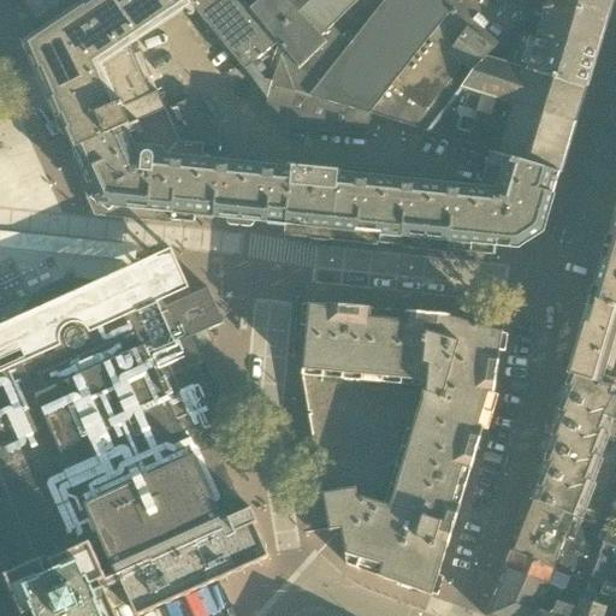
[(182,0),(95,0),(29,45),(75,150),(166,111),(160,89),(157,92),(153,81),(146,83),(128,42),(158,22),(185,4),(182,0)]
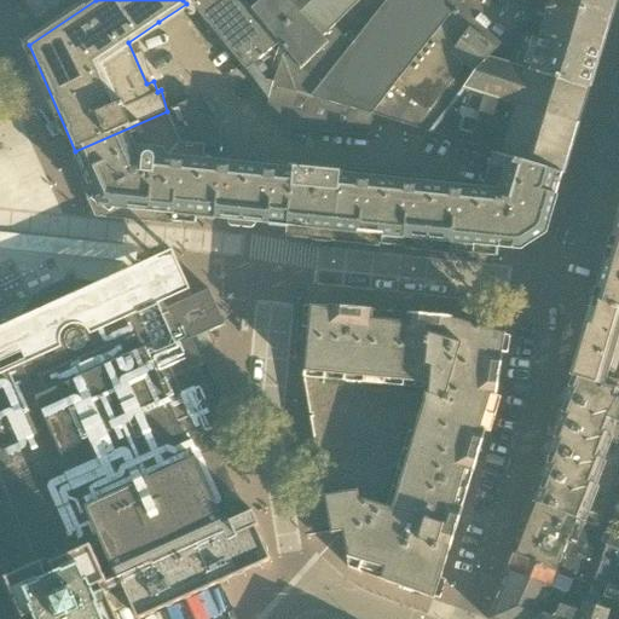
[(247,71),(281,44),(253,11),(252,12),(242,0),(183,0),(186,4),(189,1),(247,71)]
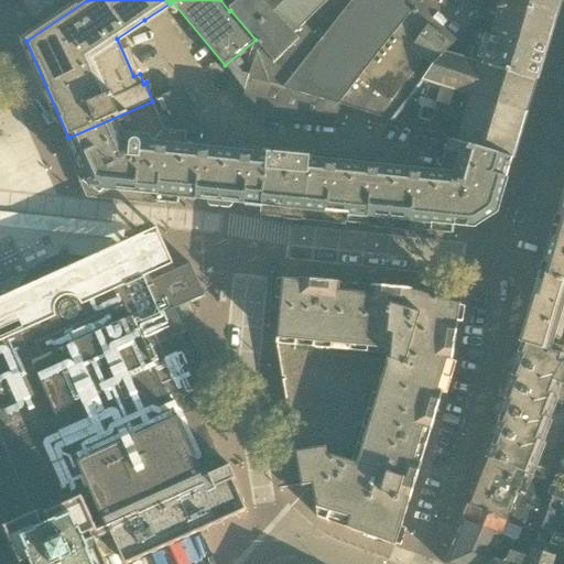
[(220,0),(229,11),(230,10),(241,0),(220,0)]
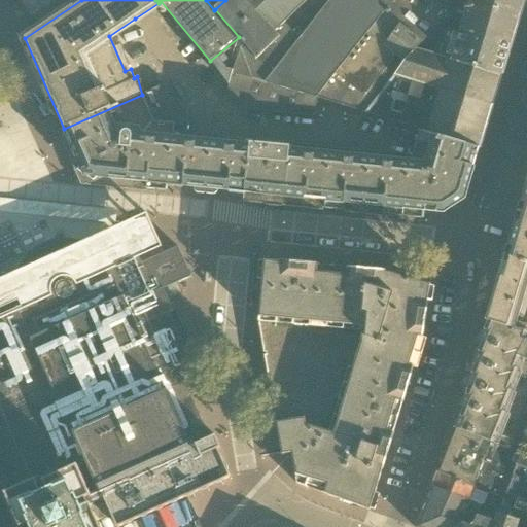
[(227,92),(247,110),(313,116),(318,99),(265,82),(329,0),(225,0),(215,9),(239,37),(243,43),(232,73),(229,85),(227,92)]
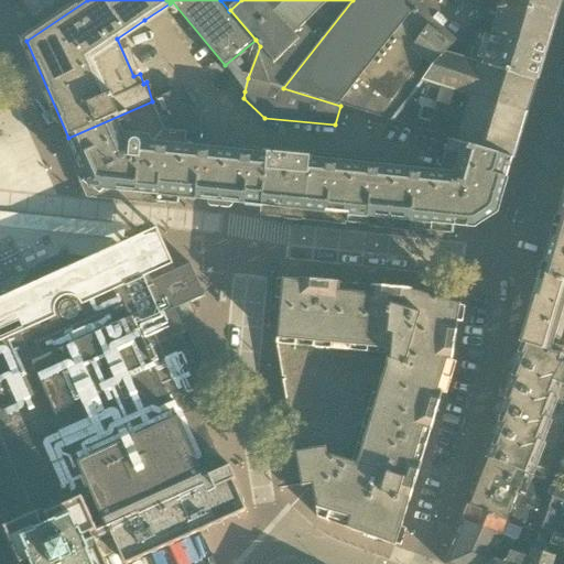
[(411,13),(421,0),(353,0),(283,88),(340,106),(391,121),(422,82),(445,53),(452,45),(411,13)]
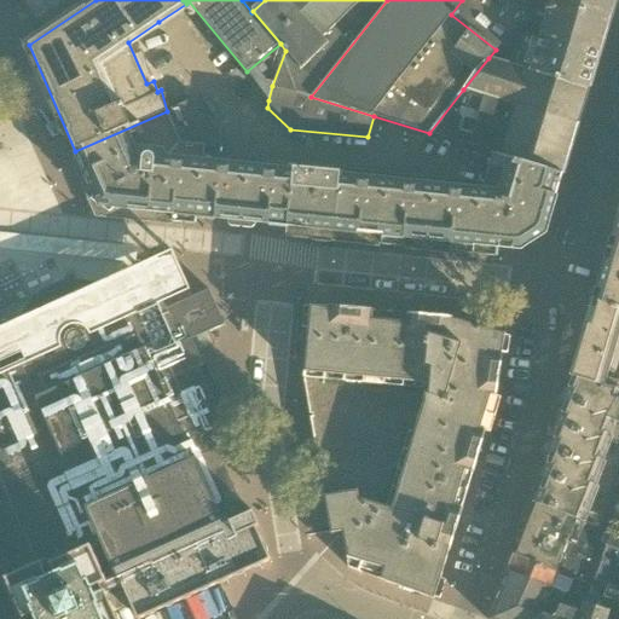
[(498,0),(495,7),(485,0),(462,0),(451,15),(496,50),(503,41),(504,41),(531,7),(536,0),(498,0)]
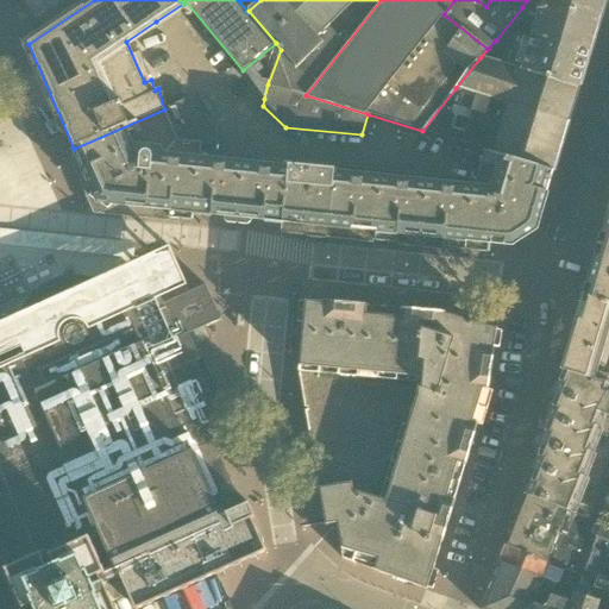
[(546,0),(565,6),(566,0),(527,0),(522,7),(538,17),(542,0),(546,0)]
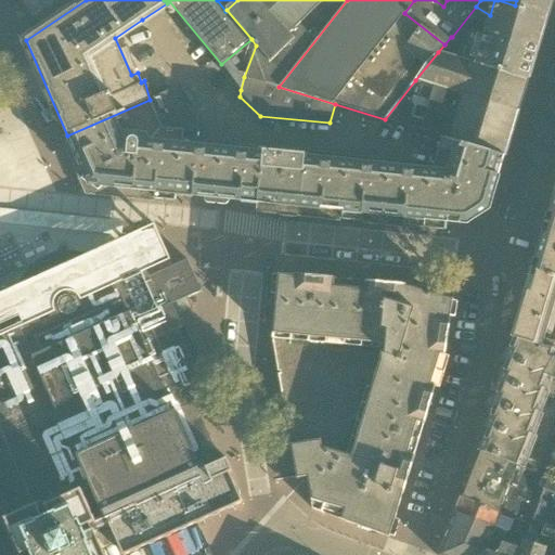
[(546,17),(515,5),(498,0),(494,0),(490,15),(485,33),(538,49),(546,17)]
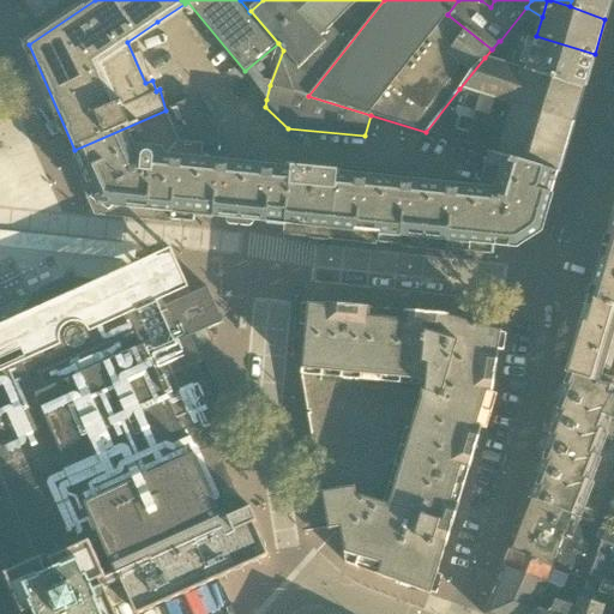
[(605,19),(611,0),(571,0),(570,6),(605,19)]
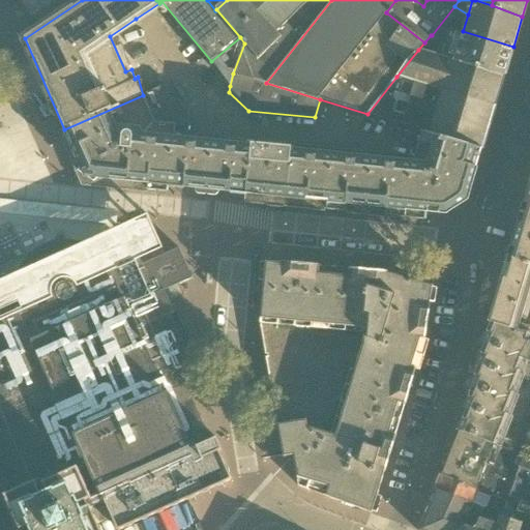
[(432,35),(431,35),(424,42),(418,50),(504,76),(513,47),(463,31),(449,27),(448,28),(446,28),(446,27),(444,26),(440,37),(432,35)]
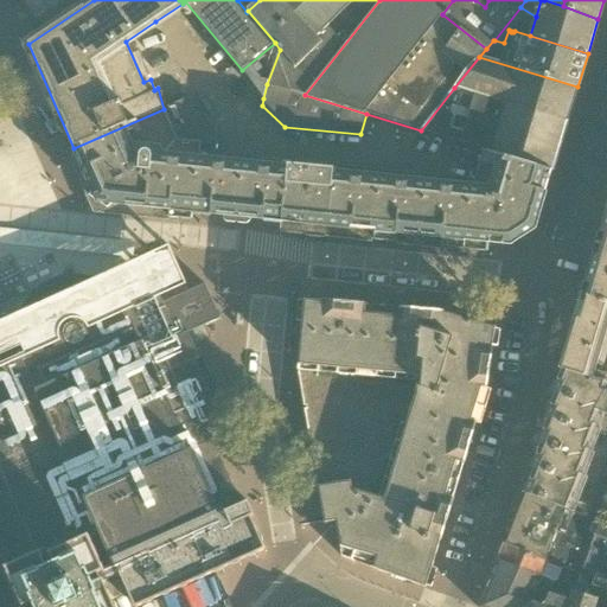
[(242,70),(263,98),(267,84),(280,50),(275,43),(242,70)]
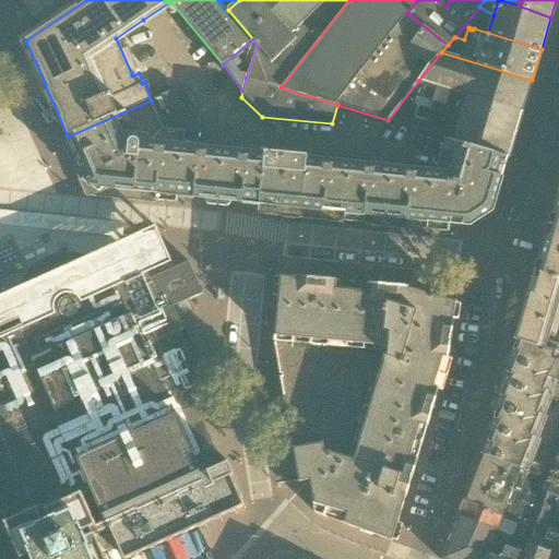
[(418,81),(522,111),(532,80),(441,52),(418,81)]
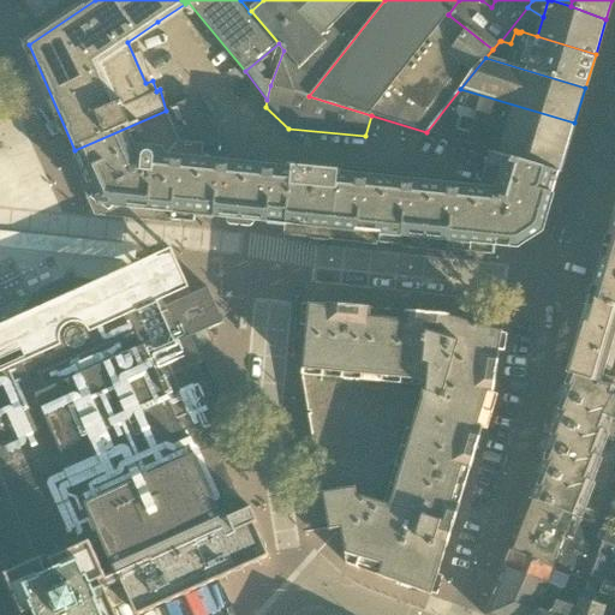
[(427,132),(490,151),(490,150),(560,171),(574,123),(460,89),(427,132)]
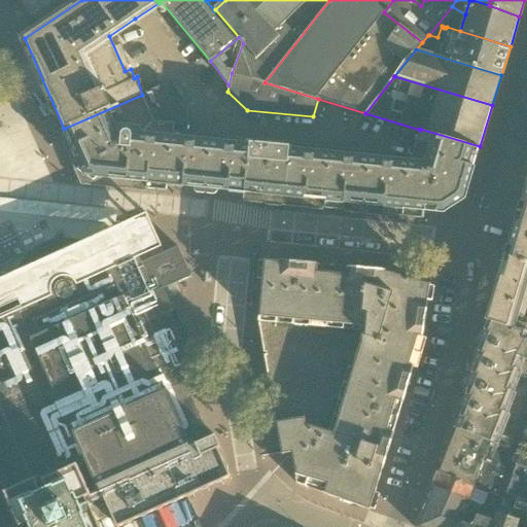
[(142,95),(64,129),(84,176),(237,191),(445,213),(446,208),(450,209),(464,199),(480,146),(420,129),(420,130),(411,160),(173,136),(174,126),(187,127),(188,114),(164,85),(142,95)]
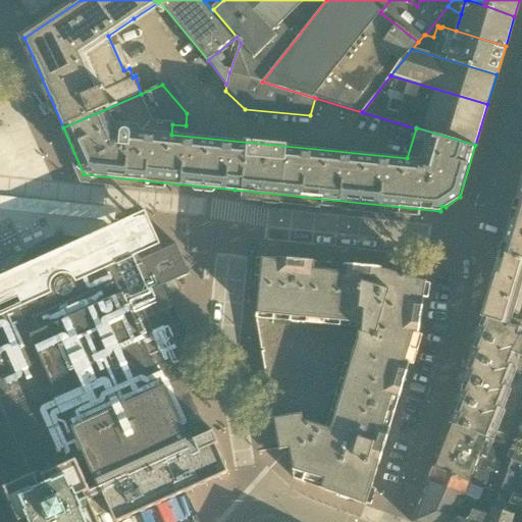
[(521,180),(520,187),(501,254),(521,260),(521,180)]
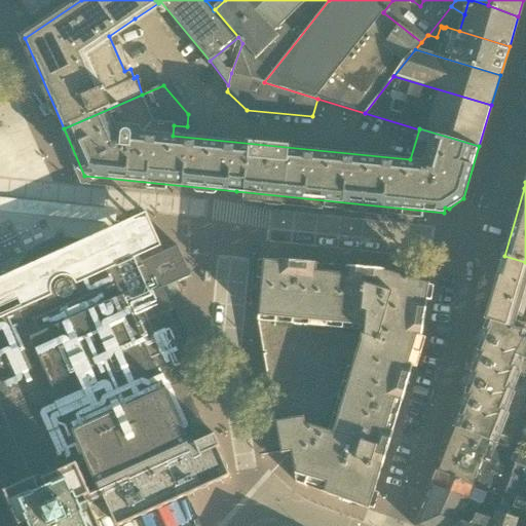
[(0,240),(52,217),(115,224),(115,213),(115,211),(0,198),(0,240)]
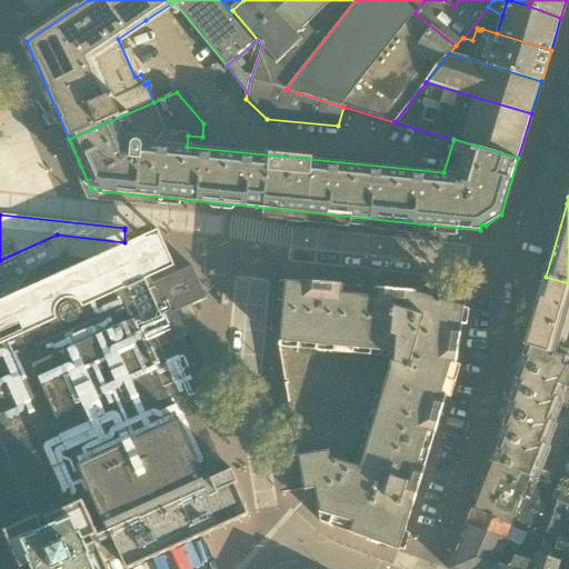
[(0,568),(131,568),(250,516),(236,486),(239,485),(233,471),(227,473),(200,415),(215,408),(182,338),(188,336),(182,325),(199,317),(198,316),(197,316),(196,313),(193,309),(192,306),(207,300),(192,267),(153,285),(150,277),(119,290),(116,285),(112,279),(108,275),(102,270),(98,267),(91,263),(86,261),(79,260),(72,259),(66,259),(60,260),(53,261),(47,265),(41,267),(36,271),(31,275),(27,280),(23,286),(20,291),(18,297),(16,303),(16,310),(16,317),(16,322),(0,329),(0,568)]
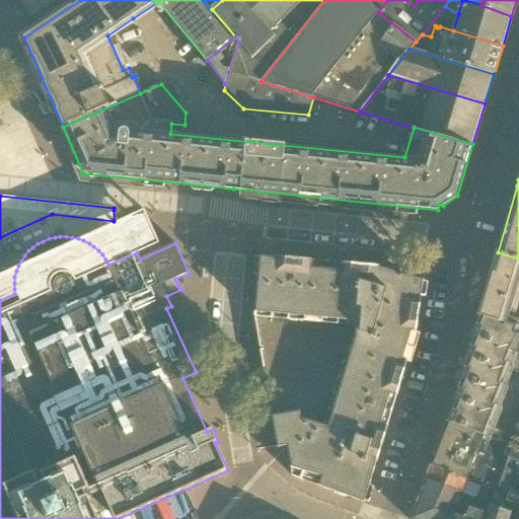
[(518,258),(498,252),(479,315),(518,326),(518,319),(508,316),(518,281),(518,258)]
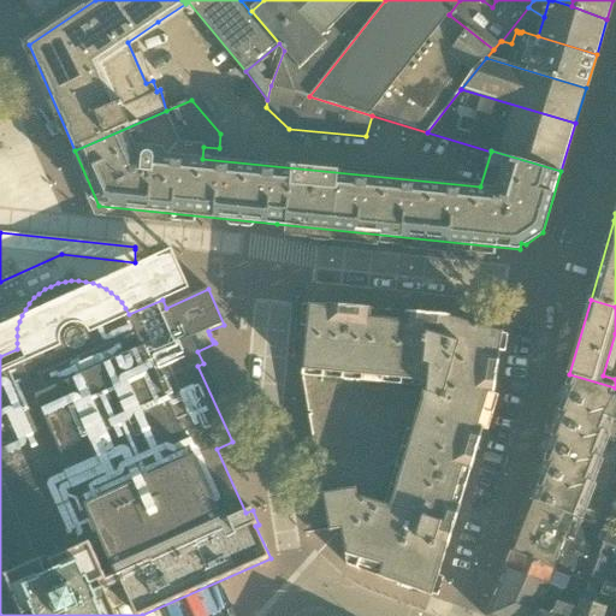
[(302,377),(330,531),(330,533),(341,531),(348,566),(432,597),(448,548),(493,396),(501,351),(503,333),(455,319),(450,318),(327,306),(327,307),(309,304),(302,377)]
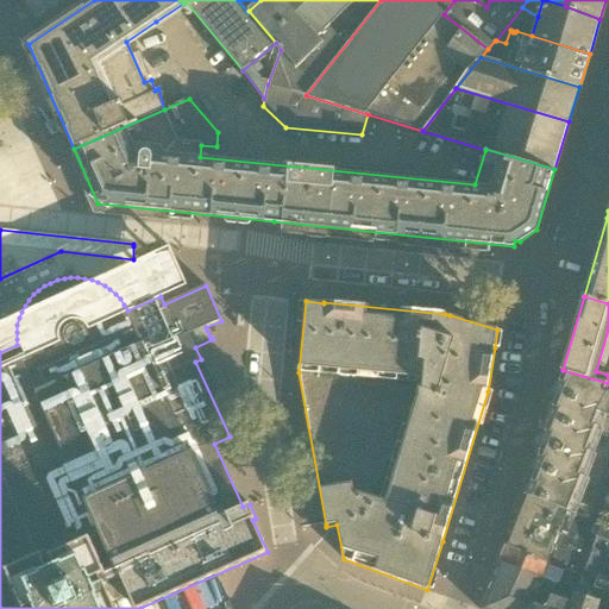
[(608,330),(596,371),(608,375),(608,330)]
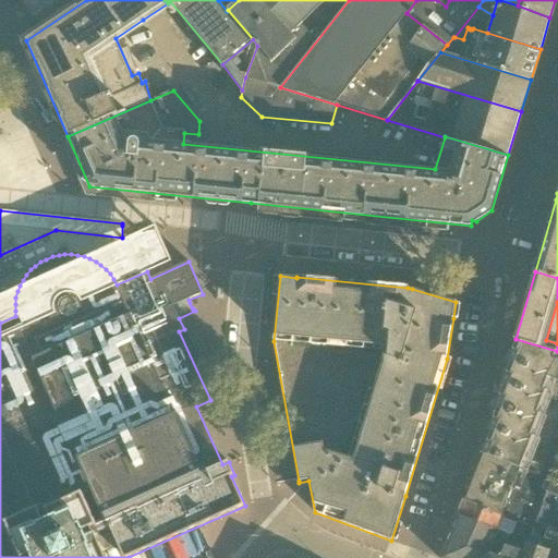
[(512,350),(483,455),(552,482),(557,464),(557,351),(516,339),(514,339),(517,340),(512,350)]
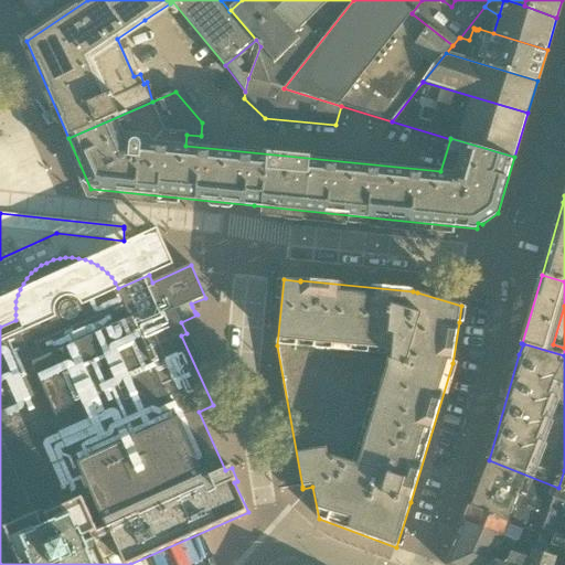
[(489,460),(470,507),(510,522),(541,534),(542,534),(543,530),(542,530),(554,499),(558,488),(489,460)]
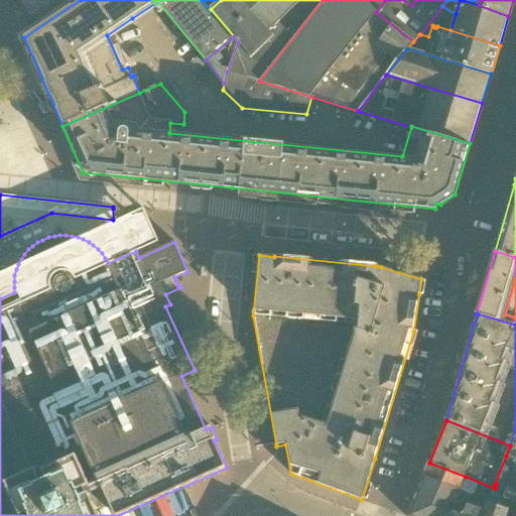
[(515,459),(515,446),(510,445),(506,456),(515,459)]
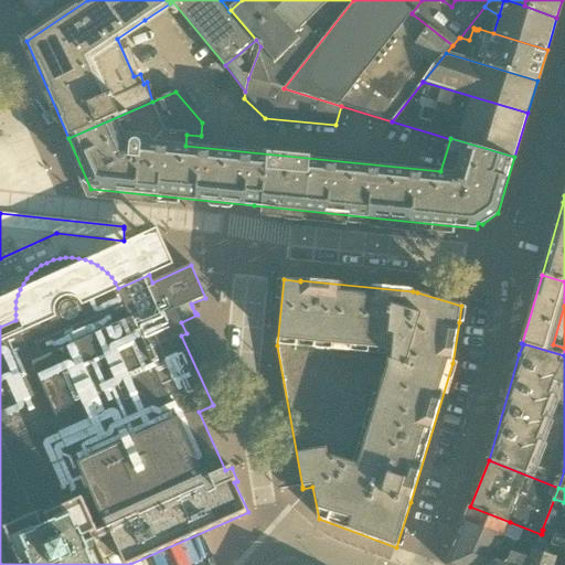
[(543,530),(555,534),(564,537),(564,502),(554,499),(542,530),(543,530)]
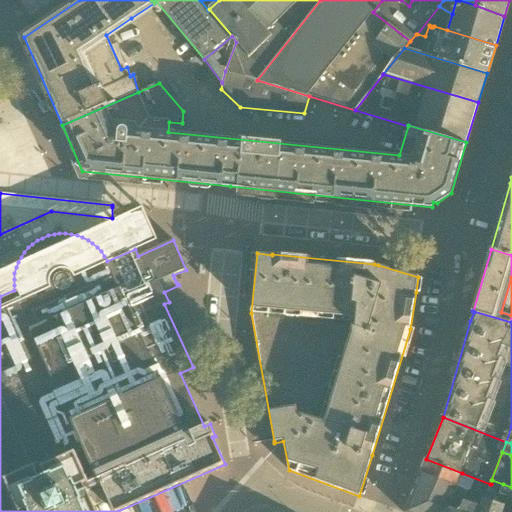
[(426,459),(421,473),(456,487),(462,473),(426,459)]
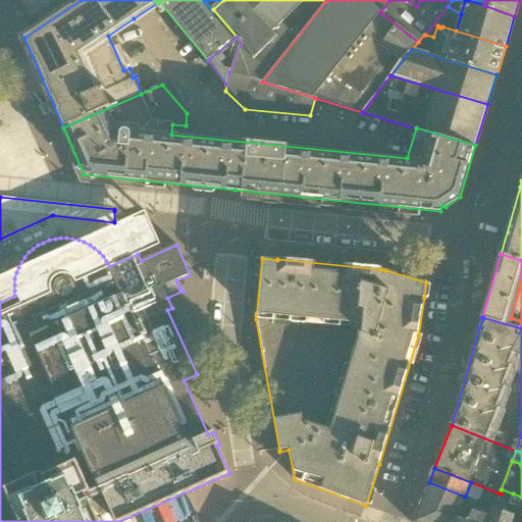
[(412,521),(453,521),(455,519),(463,521),(467,521),(469,518),(470,519),(477,501),(465,497),(429,482),(412,521)]
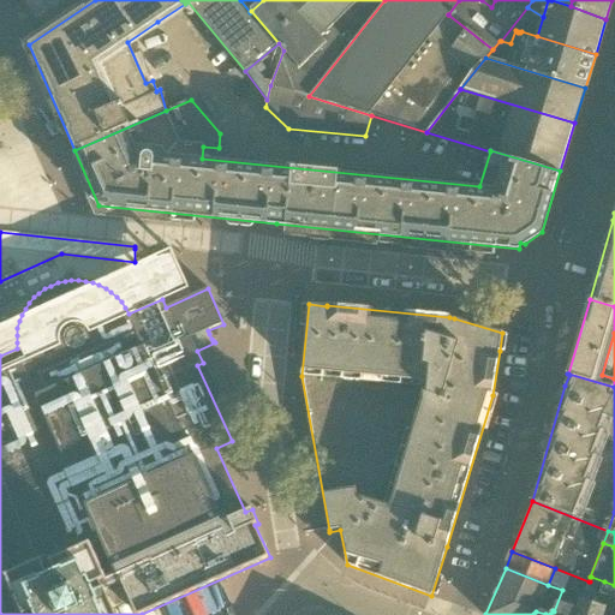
[(581,598),(589,581),(555,568),(548,585),(562,590),(581,598)]
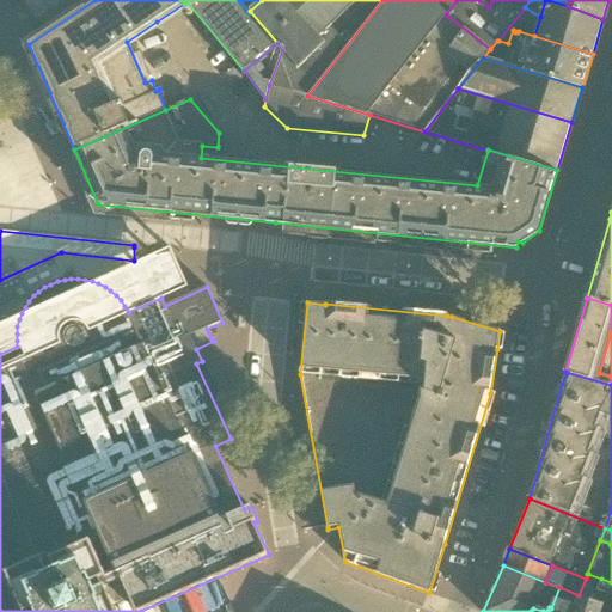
[(611,595),(611,582),(601,579),(598,591),(611,595)]
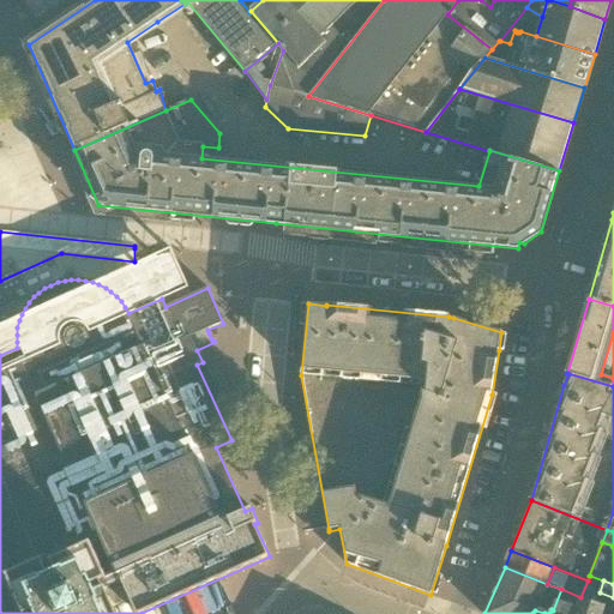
[(579,597),(577,608),(575,613),(601,613),(603,606),(579,597)]
